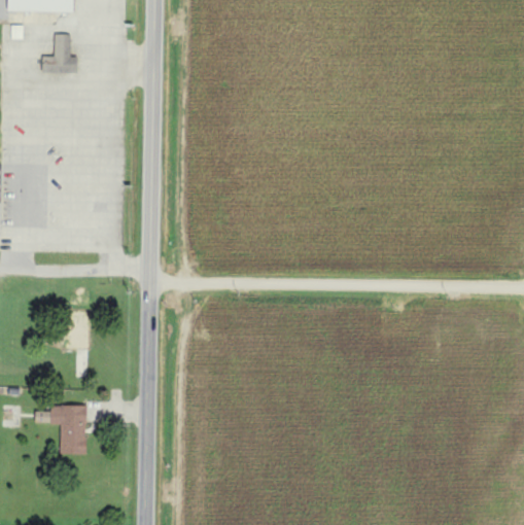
[(9,0),(75,0),(75,11),(9,10),(9,0)]
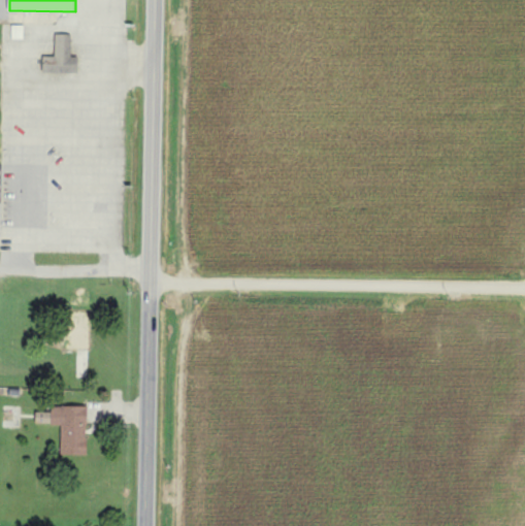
[(10,26),(22,26),(22,38),(10,38),(10,26)]
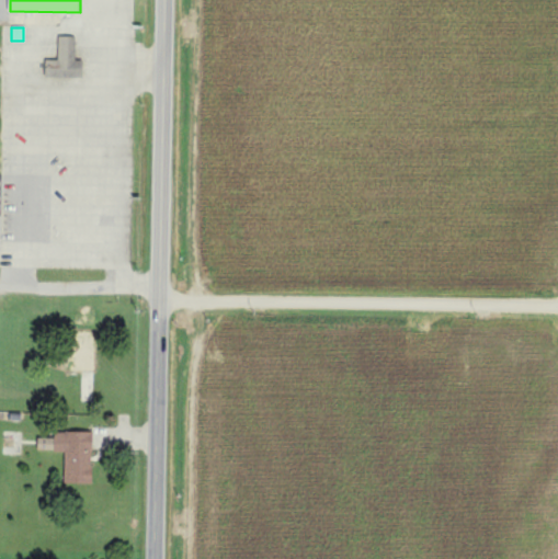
[(75,60),(82,61),(81,77),(45,77),(46,60),(57,60),(58,37),(75,37),(75,60)]
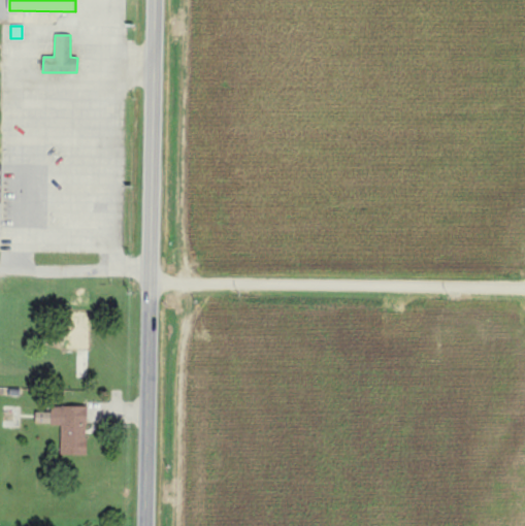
[(57,293),(68,293),(68,307),(57,307),(57,293)]
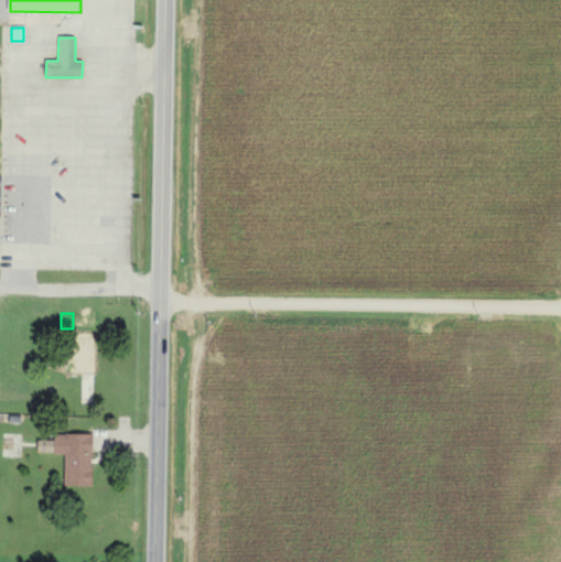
[(117,316),(130,316),(130,331),(117,331),(117,316)]
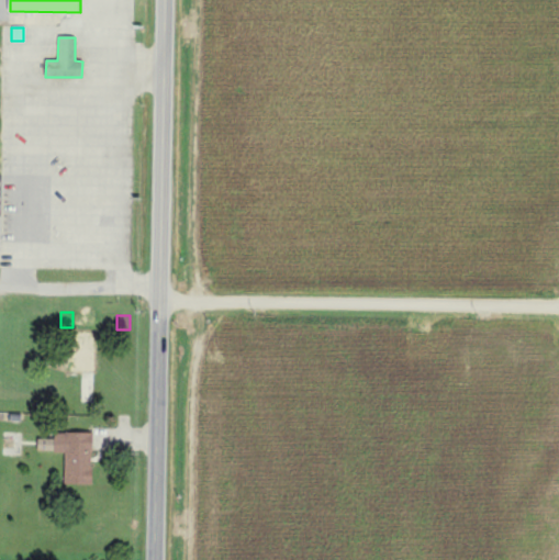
[(81,348),(93,348),(92,401),(80,400),(81,348)]
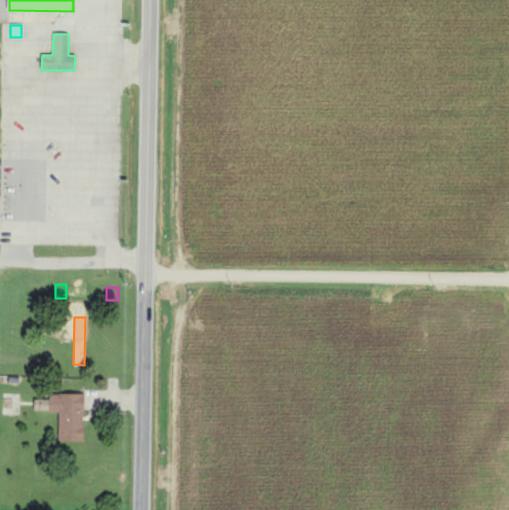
[(2,394),(14,394),(14,415),(1,414),(2,394)]
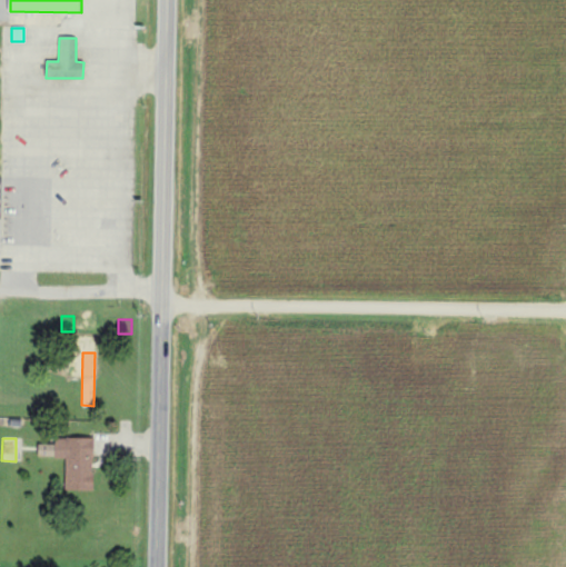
[(66,458),(55,458),(55,438),(95,439),(95,457),(91,457),(91,475),(93,475),(93,490),(66,490),(66,458)]
